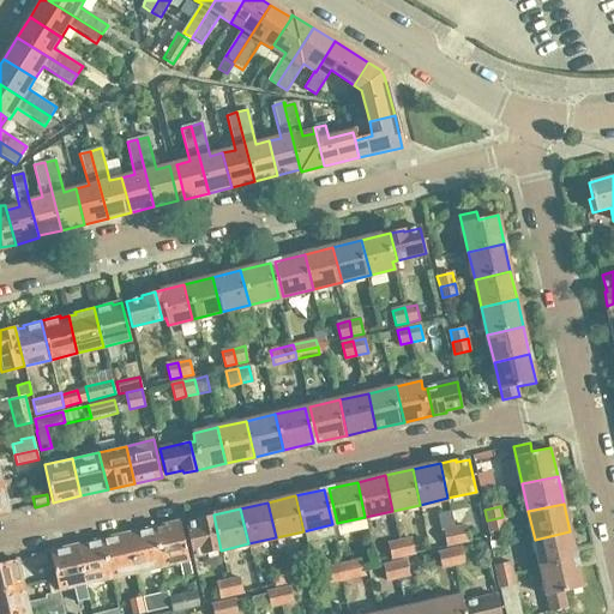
[(221,551),(214,515),(197,518),(198,521),(185,523),(193,557),(221,551)]
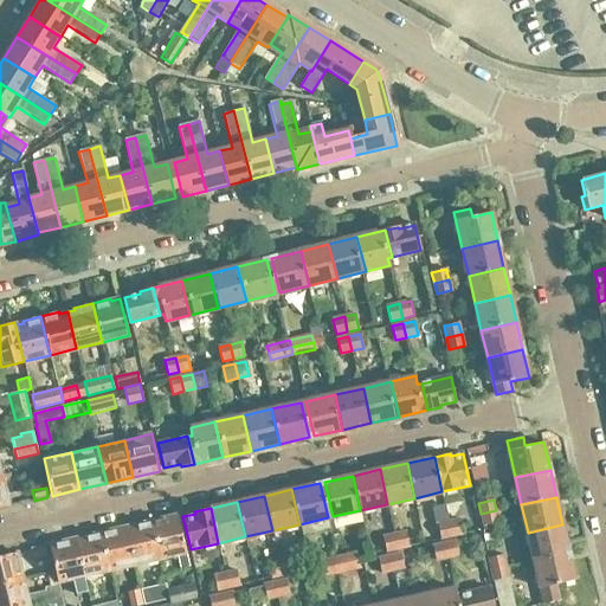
[(498,522),(496,510),(481,514),(483,526),(498,522)]
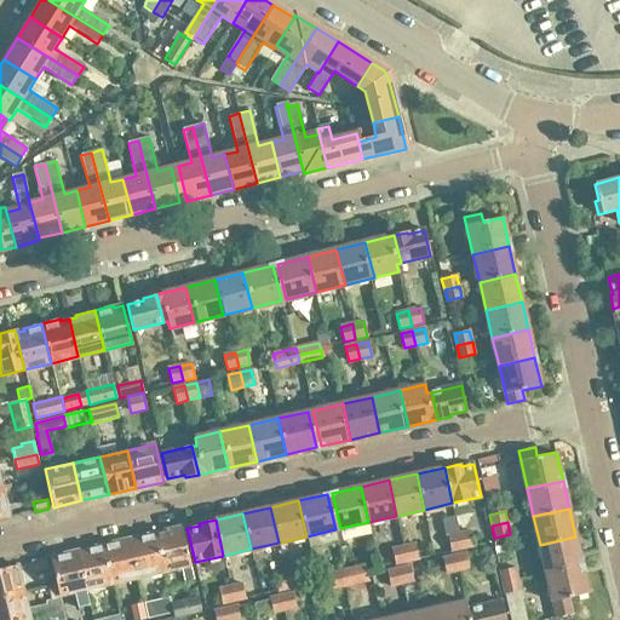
[(182,527),(155,533),(164,570),(181,567),(184,580),(194,578),(182,527)]
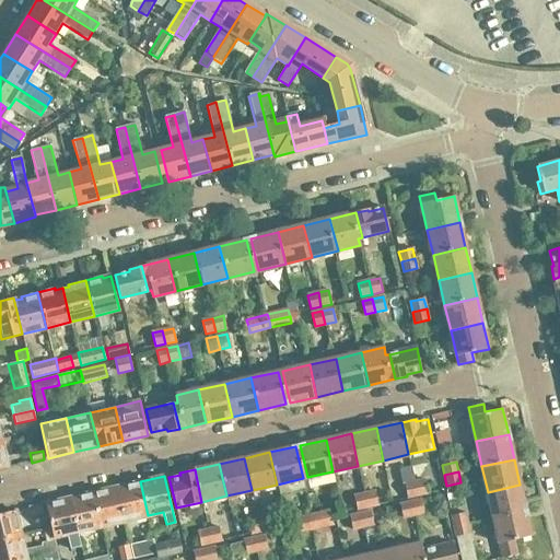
[(428,492),(424,479),(415,481),(418,496),(428,492)]
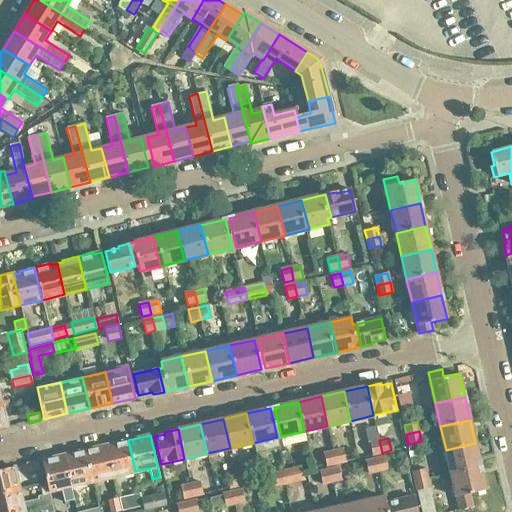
[(135,471),(128,440),(107,445),(114,476),(135,471)]
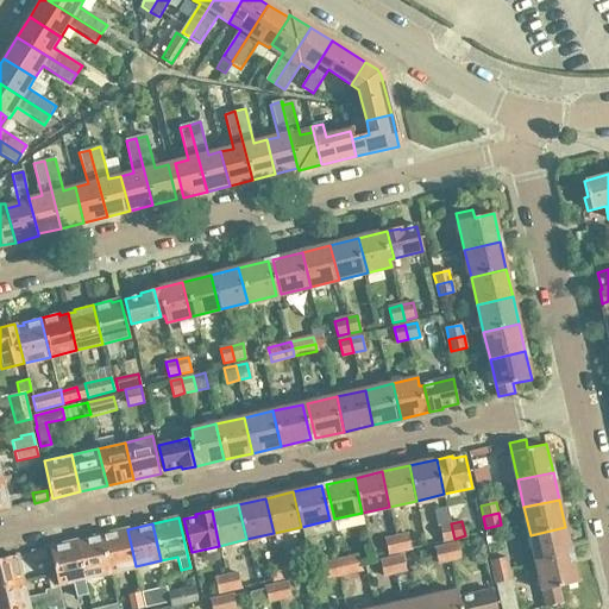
[(454,539),(451,523),(439,526),(443,541),(454,539)]
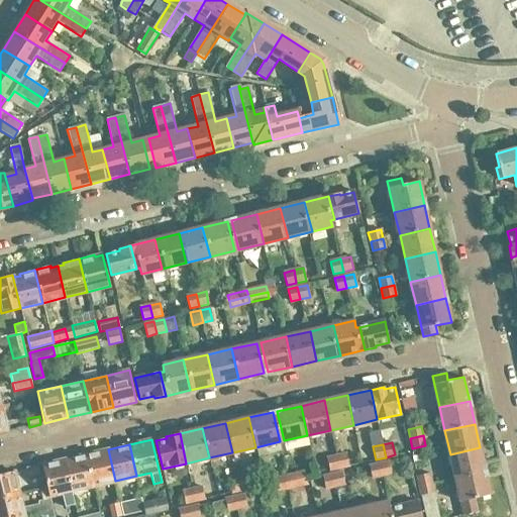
[(485,471),(480,447),(450,454),(455,478),(485,471)]
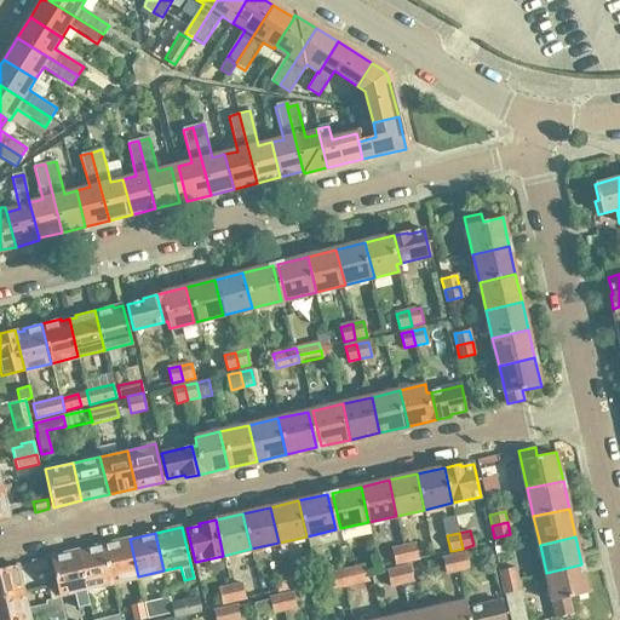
[(103,545),(112,583),(113,583),(138,577),(130,539),(103,545)]
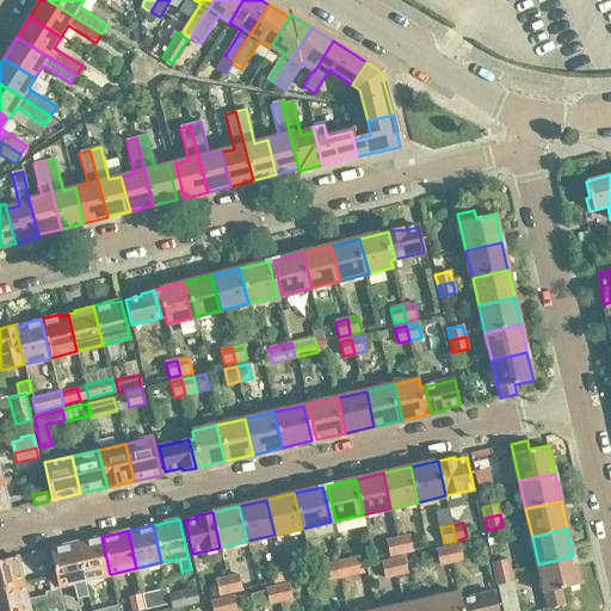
[(412,550),(409,536),(397,538),(401,553),(412,550)]
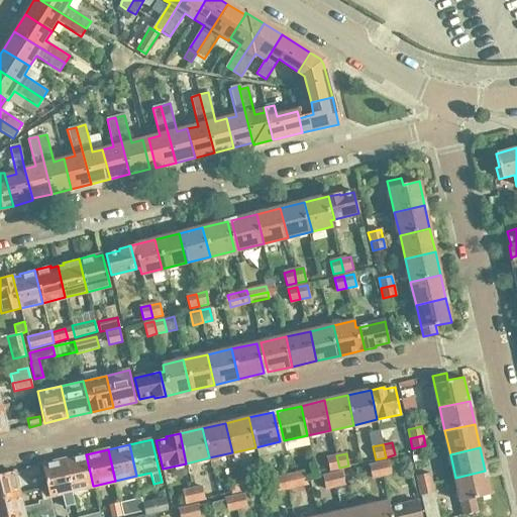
[(93,486),(86,454),(65,459),(72,491),(93,486)]
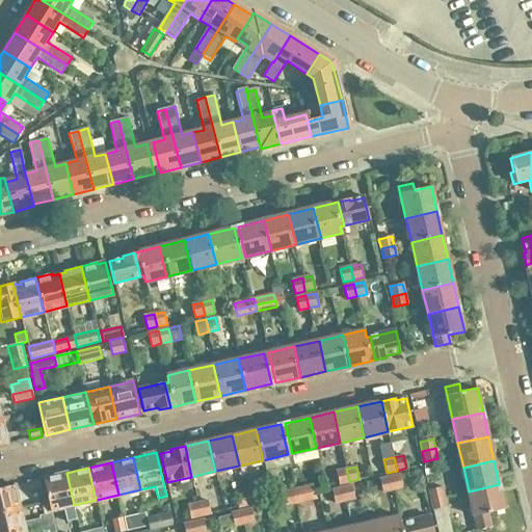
[(349,481),(346,469),(337,471),(339,483),(349,481)]
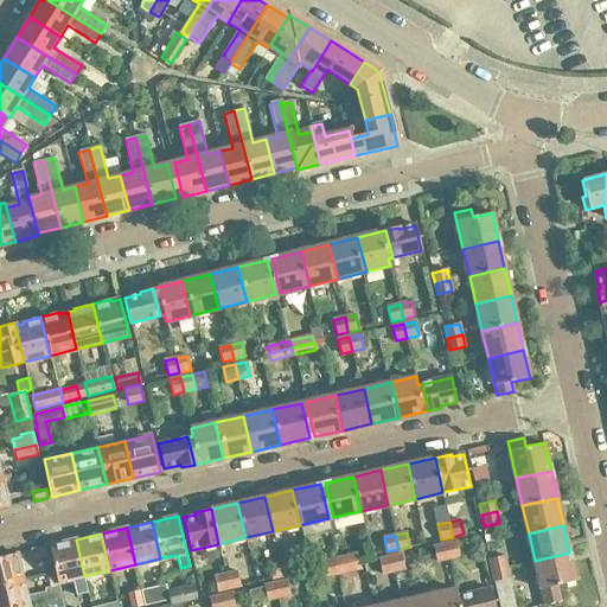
[(84,576),(76,540),(50,545),(58,582),(84,576)]
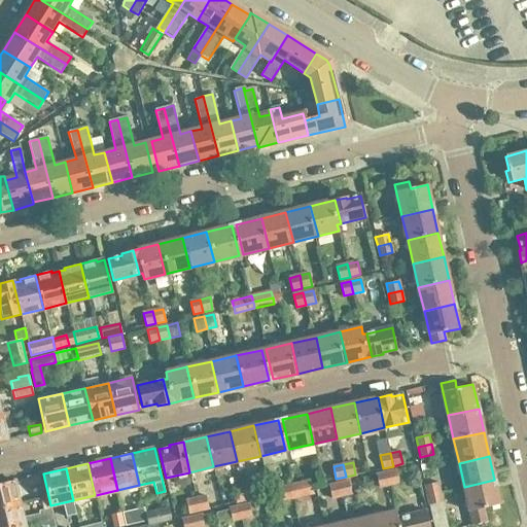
[(398,483),(396,469),(386,472),(389,486),(398,483)]
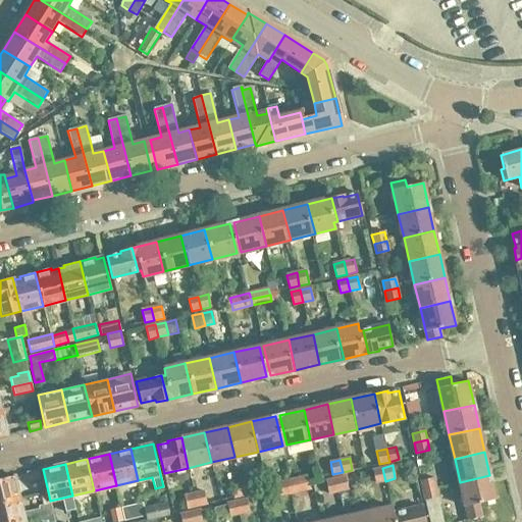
[(385,481),(382,468),(372,470),(375,483),(385,481)]
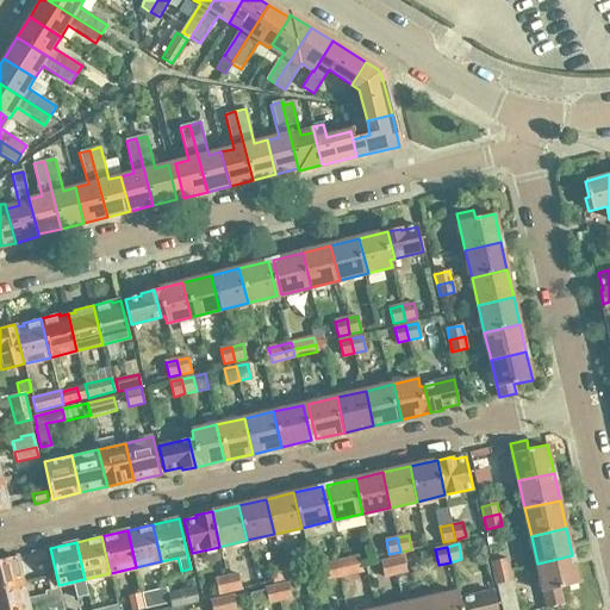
[(47,559),(45,549),(31,553),(33,562),(47,559)]
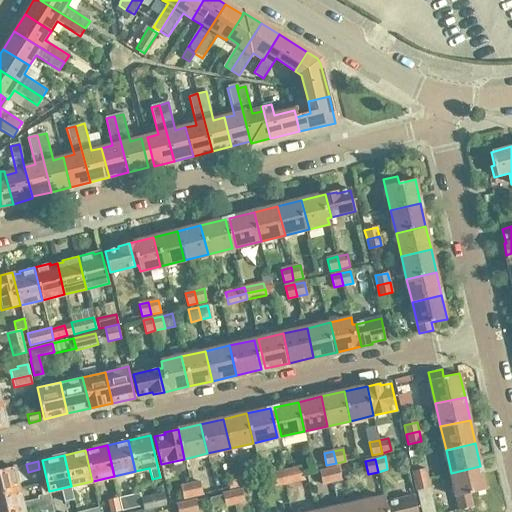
[(0,469),(0,492),(19,489),(18,487),(25,486),(20,465),(0,469)]
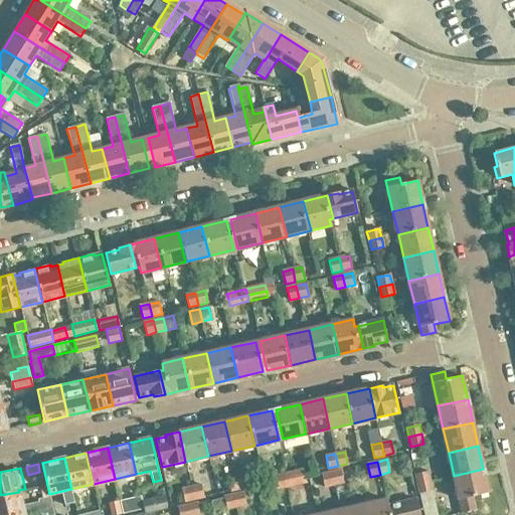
[(489,493),(483,469),(454,476),(462,513),(476,510),(473,496),(489,493)]
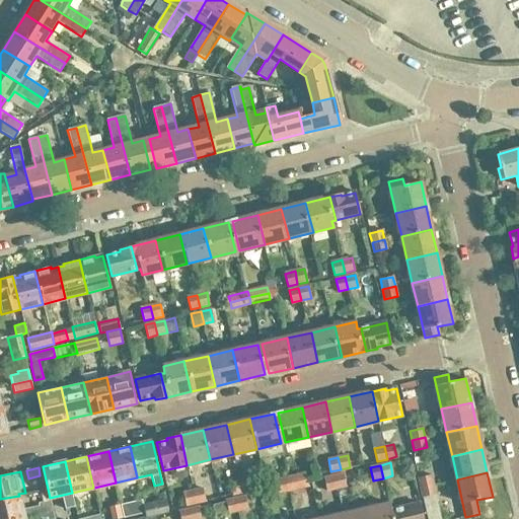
[(288,484),(307,479),(305,473),(287,477),(288,484)]
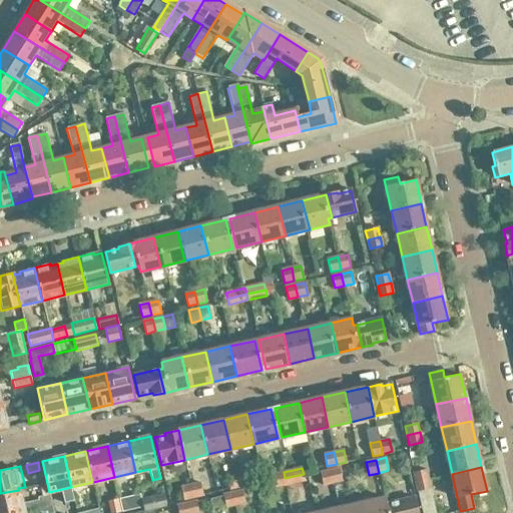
[(342,481),(339,468),(330,470),(333,483),(342,481)]
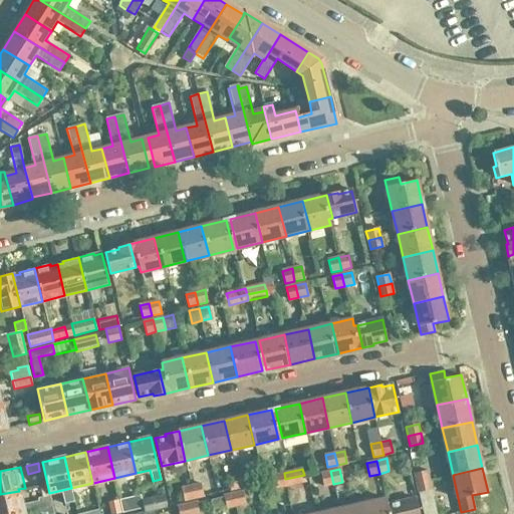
[(429,480),(427,470),(414,473),(416,483),(429,480)]
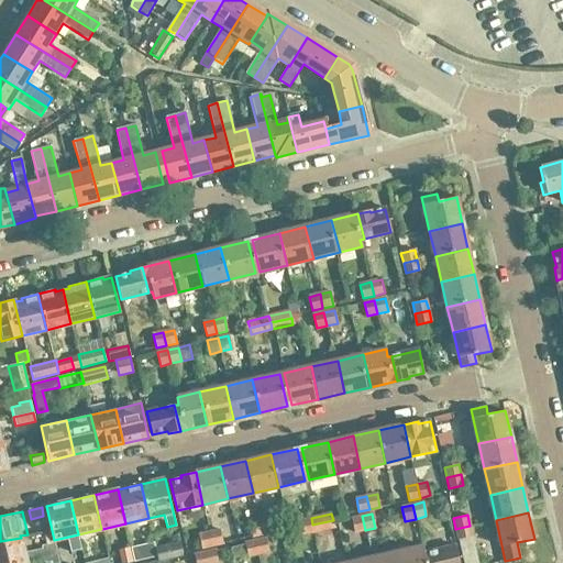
[(365,530),(362,516),(351,518),(354,532),(365,530)]
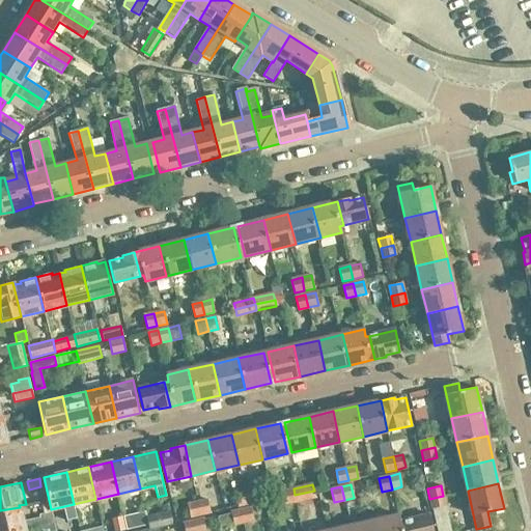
[(258,501),(255,488),(245,491),(248,503),(258,501)]
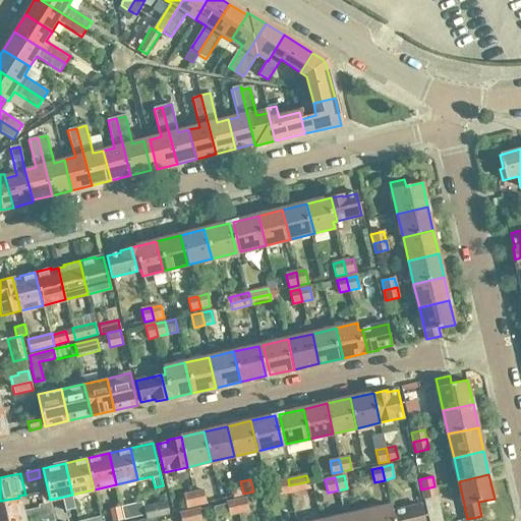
[(289,485),(288,479),(269,483),(270,490),(289,485)]
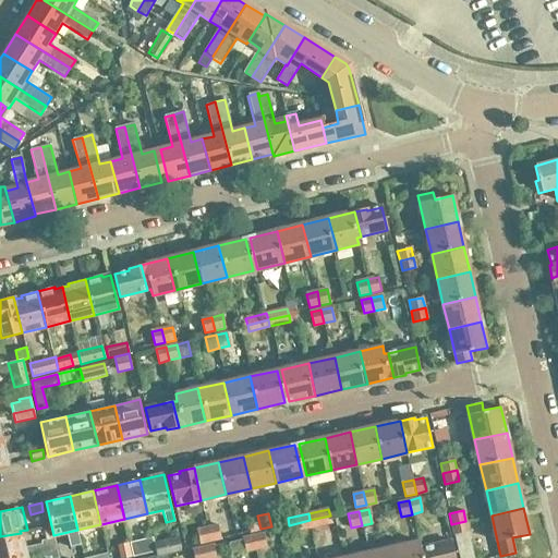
[(261,529),(257,516),(247,518),(251,531),(261,529)]
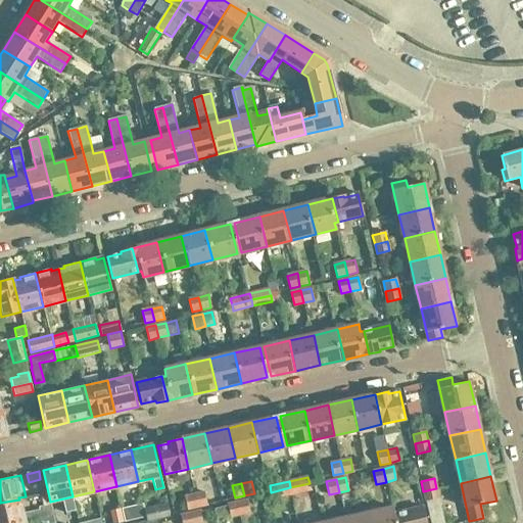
[(311,489),(310,483),(290,487),(291,494),(311,489)]
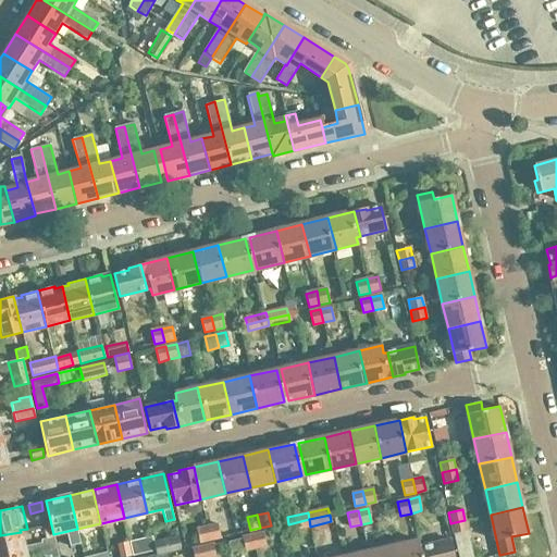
[(310,527),(309,519),(288,524),(291,531),(310,527)]
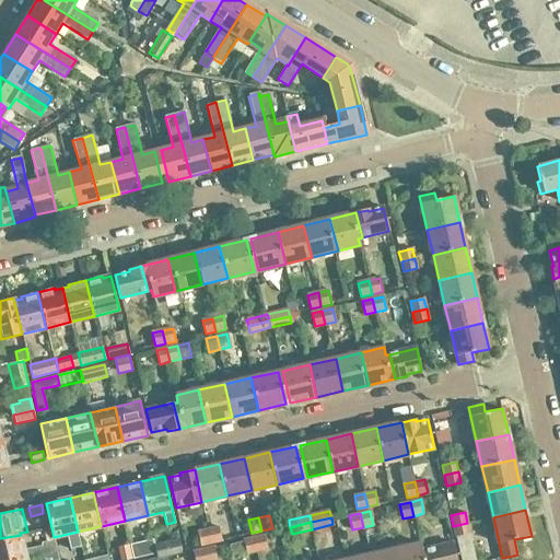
[(476,559),(467,523),(453,526),(461,559),(476,559)]
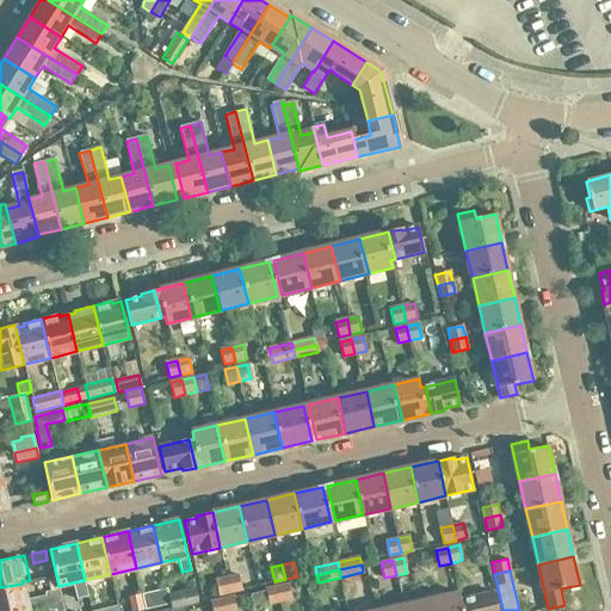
[(242,590),(239,574),(227,576),(230,592),(242,590)]
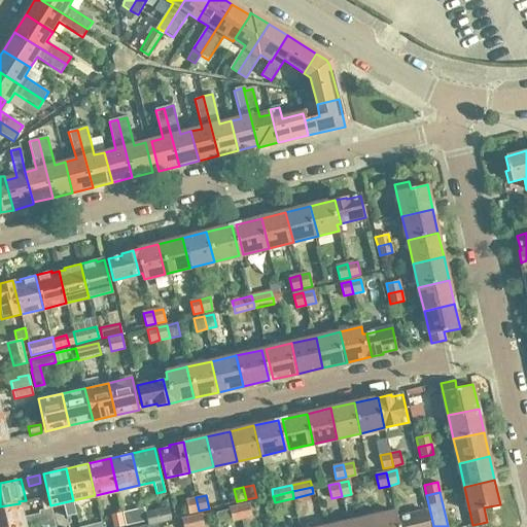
[(199,511),(196,497),(186,500),(189,513),(199,511)]
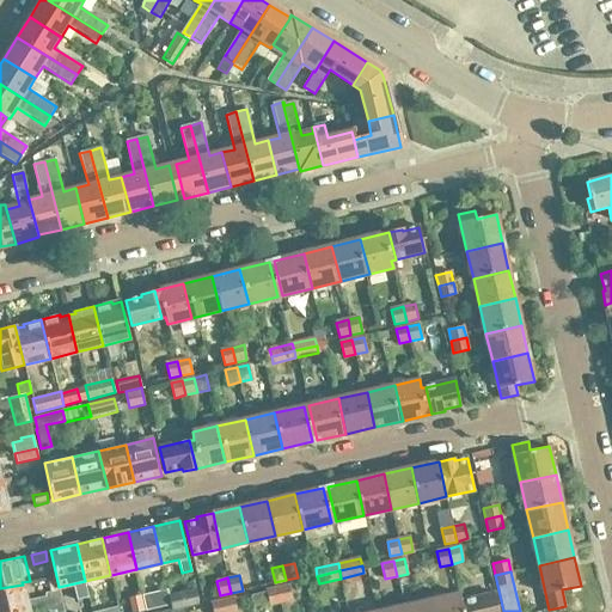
[(62,603),(59,589),(44,593),(46,597),(26,600),(23,585),(0,588),(0,611),(17,611),(29,610),(48,606),(62,603)]
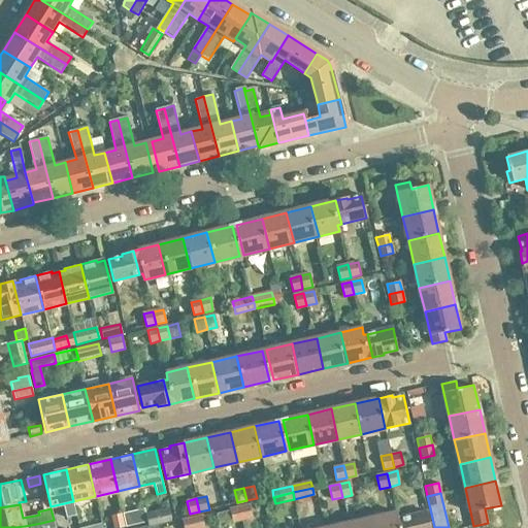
[(253,518),(250,504),(239,507),(242,520),(253,518)]
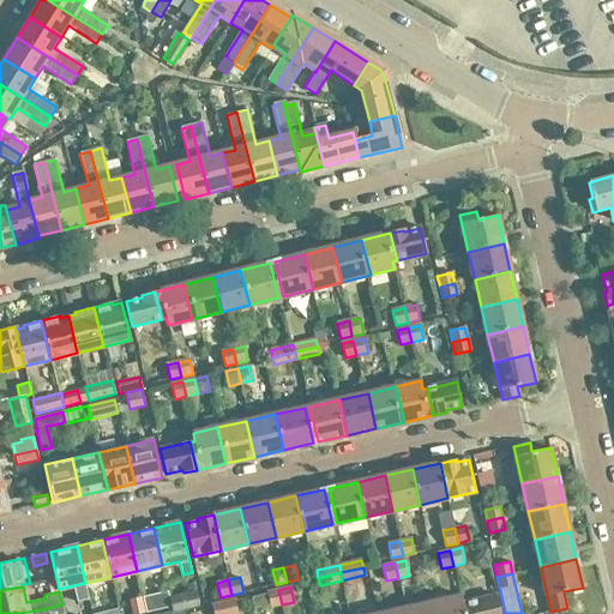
[(196,590),(169,596),(173,611),(184,609),(199,607),(196,590)]
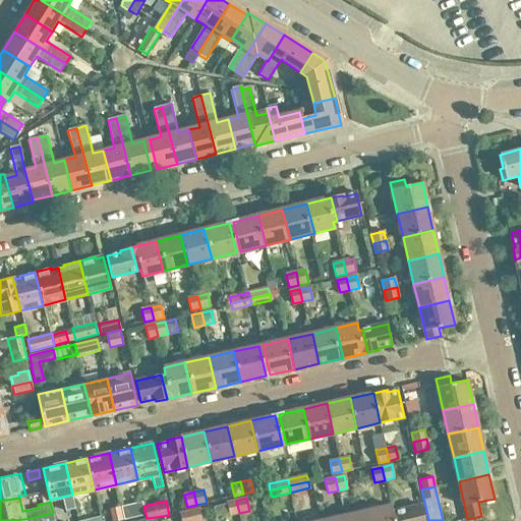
[(239,513),(236,501),(227,503),(230,515),(239,513)]
